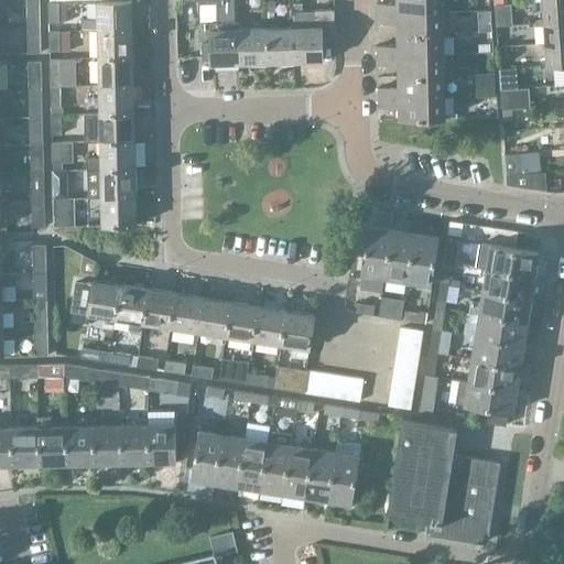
[(25,0),(26,25),(40,25),(39,0),(25,0)]
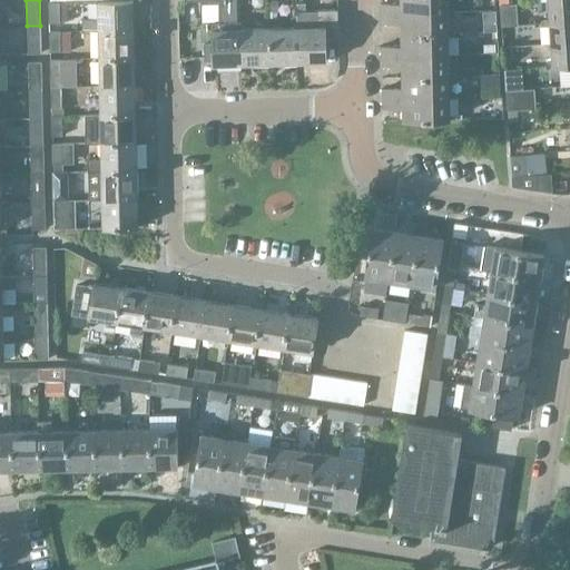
[(400,0),(401,5),(381,5),(380,13),(446,11),(446,0),(400,0)]
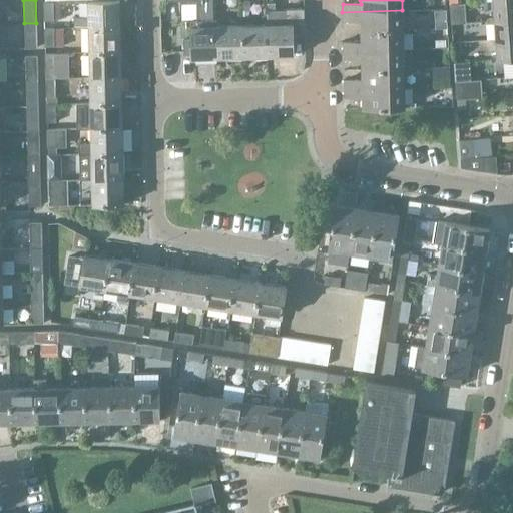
[(512,0),(504,0),(493,1),(494,17),(488,17),(488,21),(512,18),(512,0)]
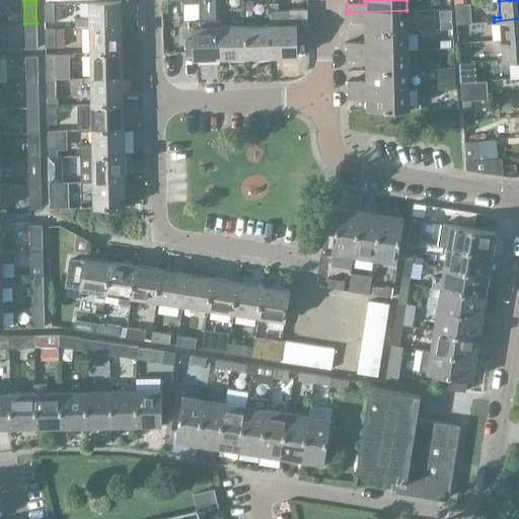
[(44,3),(45,22),(54,21),(54,20),(62,20),(61,2),(44,3)]
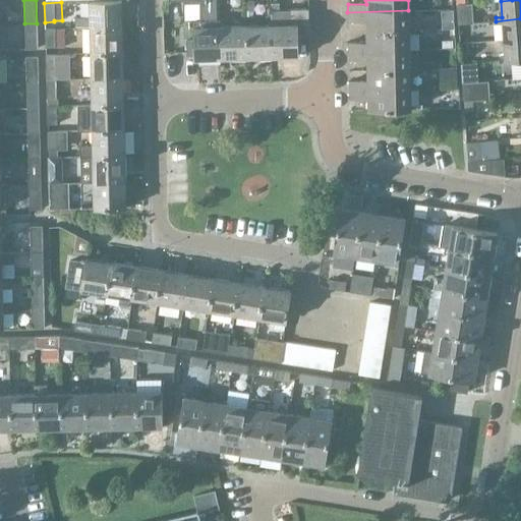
[(90,29),(121,27),(121,2),(89,2),(90,29)]
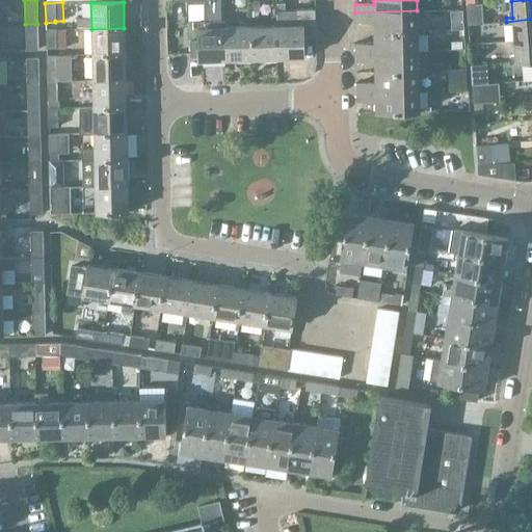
[(296,10),(297,26),(275,26),(276,59),(304,58),(303,40),(316,40),(315,9),(296,10)]
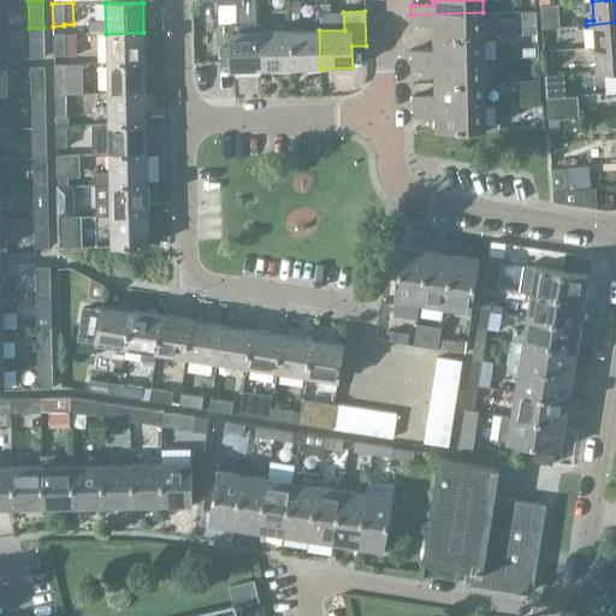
[(483,12),(410,15),(412,25),(433,24),(433,36),(491,35),(491,31),(484,31),(483,12)]
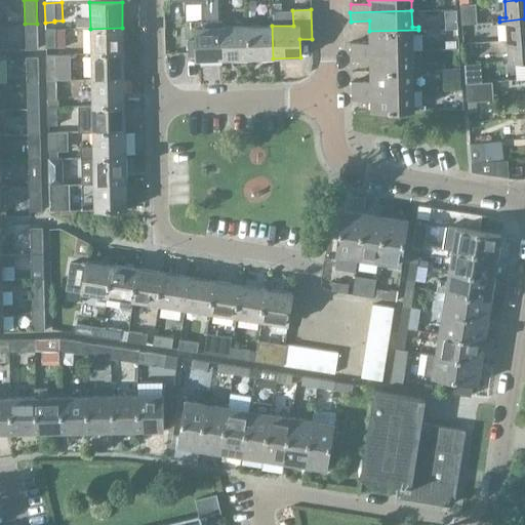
[(524,18),(499,22),(499,24),(507,24),(508,40),(524,38),(524,18)]
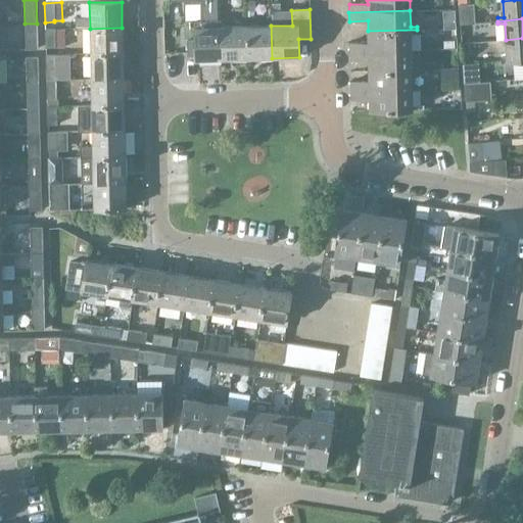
[(1,38),(18,38),(18,22),(1,22),(1,38)]
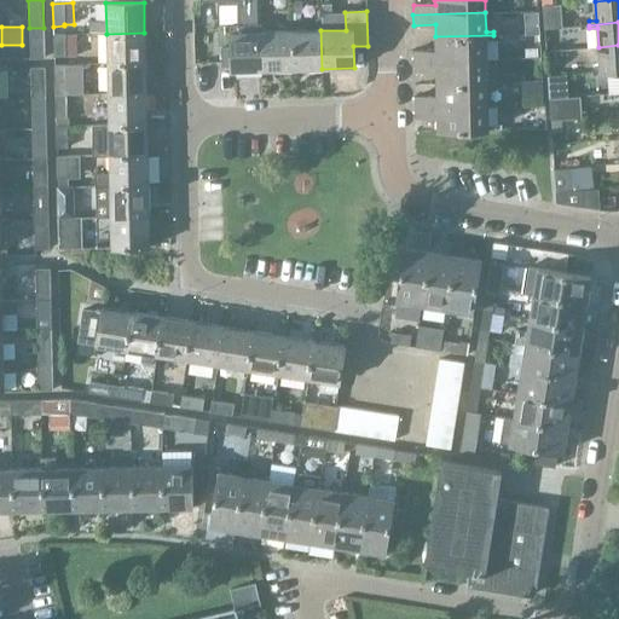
[(44,28),(29,28),(30,59),(45,59),(44,28)]
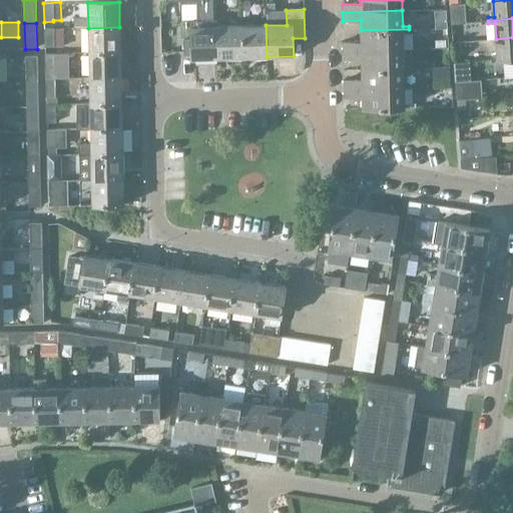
[(241,58),(267,57),(266,25),(240,26),(241,58)]
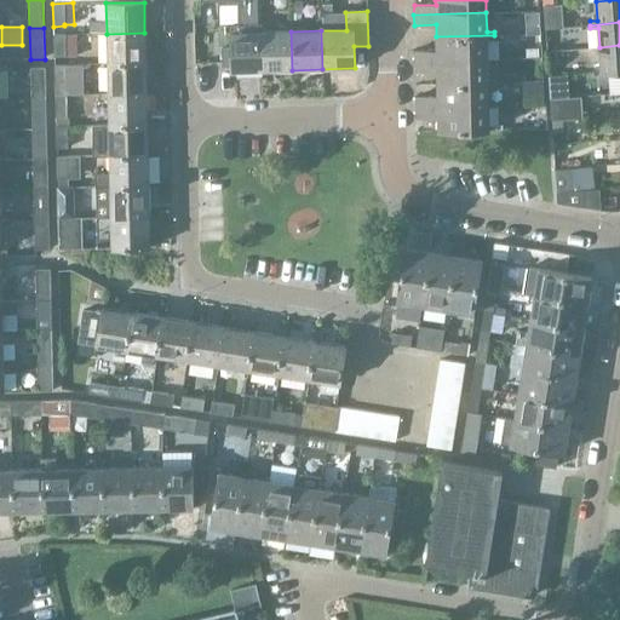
[(260,72),(292,70),(291,32),(259,33),(260,72)]
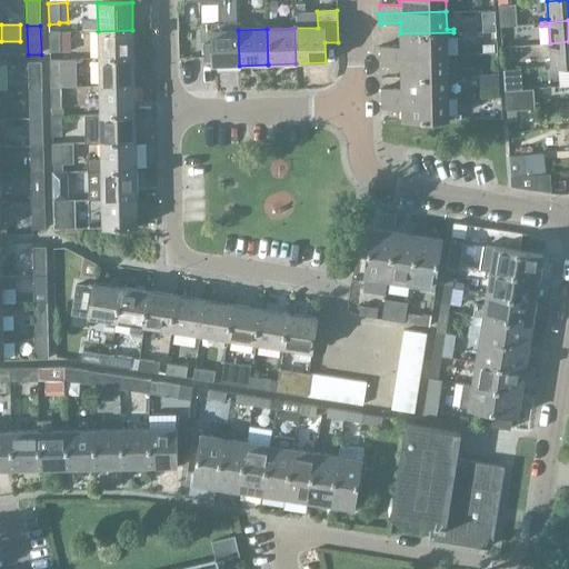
[(133,58),(132,30),(98,31),(99,59),(133,58)]
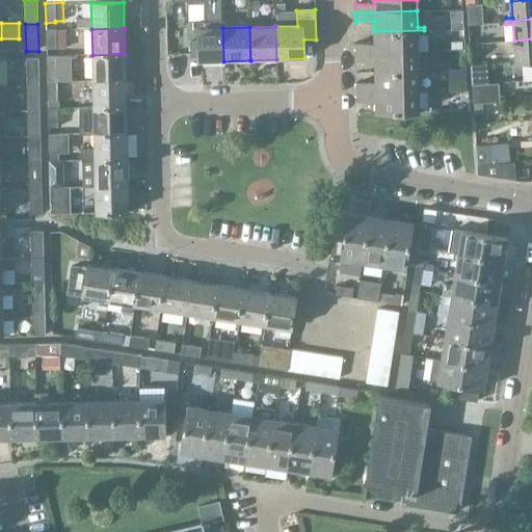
[(223,61),(222,28),(197,29),(198,62),(223,61)]
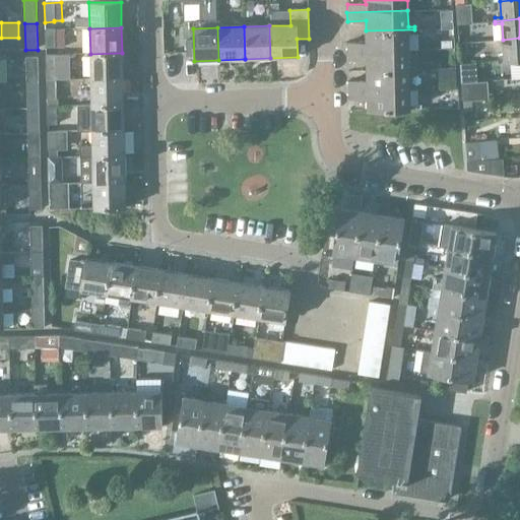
[(45,29),(45,49),(55,48),(55,28),(45,29)]
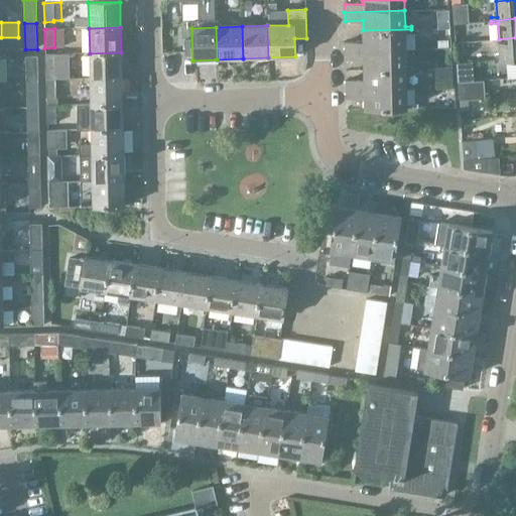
[(411,30),(405,30),(364,31),(364,42),(346,42),(346,50),(405,49),(405,32),(411,32),(411,30)]
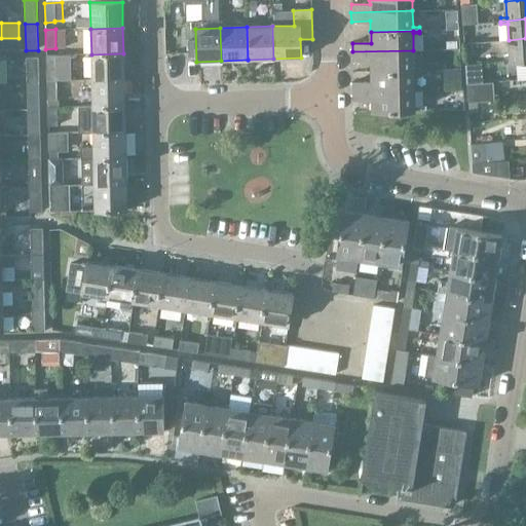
[(522,60),(525,59),(525,38),(509,40),(510,57),(503,58),(503,62),(510,61),(511,62),(522,62),(522,60)]
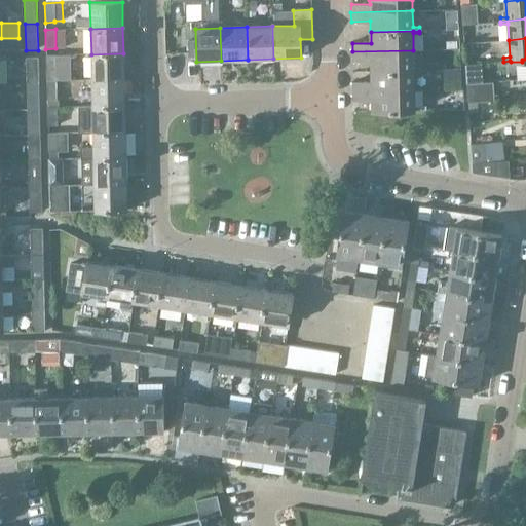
[(413,50),(352,51),(352,63),(371,62),(371,72),(420,71),(420,67),(414,67),(413,50)]
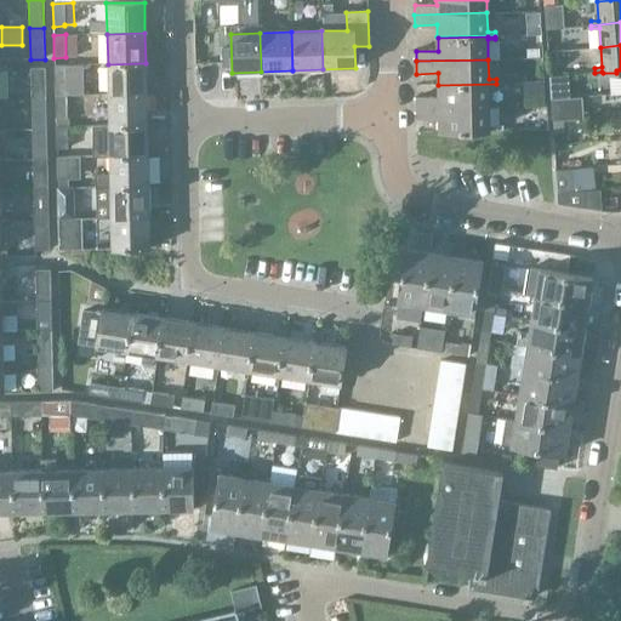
[(146,95),(146,63),(108,64),(108,95),(146,95)]
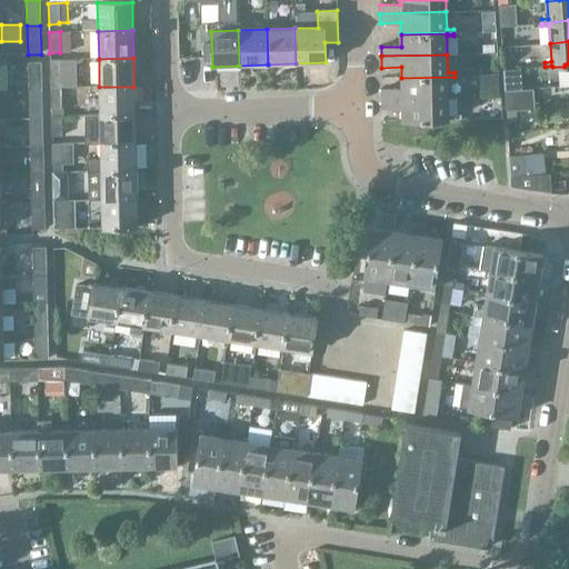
[(61,80),(60,59),(50,60),(50,81),(61,80)]
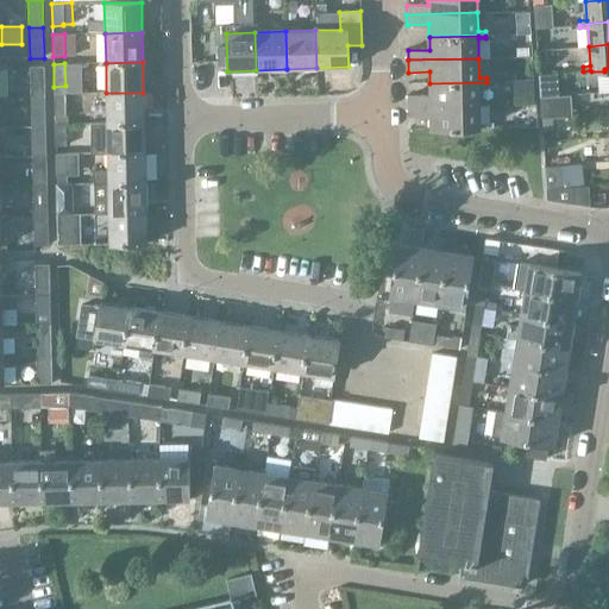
[(30,68),(31,99),(45,98),(44,67),(30,68)]
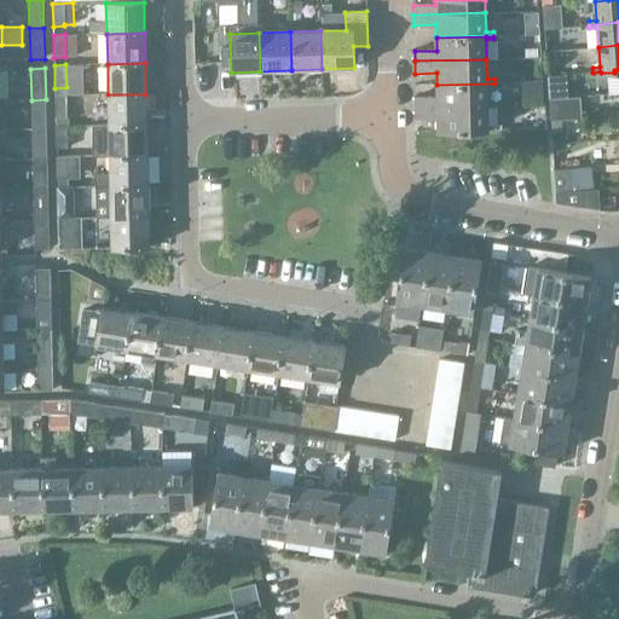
[(495,86),(495,84),(437,85),(437,97),(416,98),(416,109),(487,108),(487,86),(495,86)]
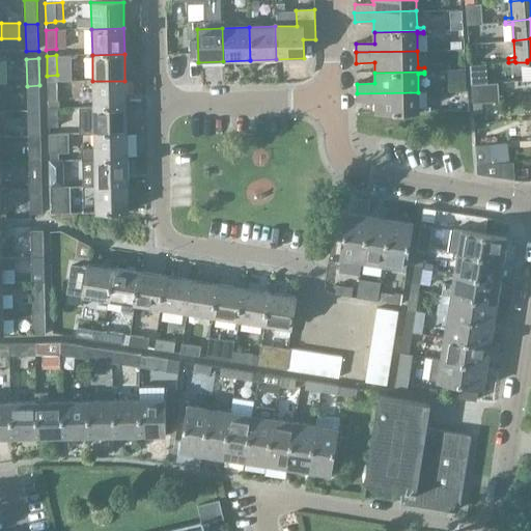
[(126,107),(124,81),(92,81),(93,108),(126,107)]
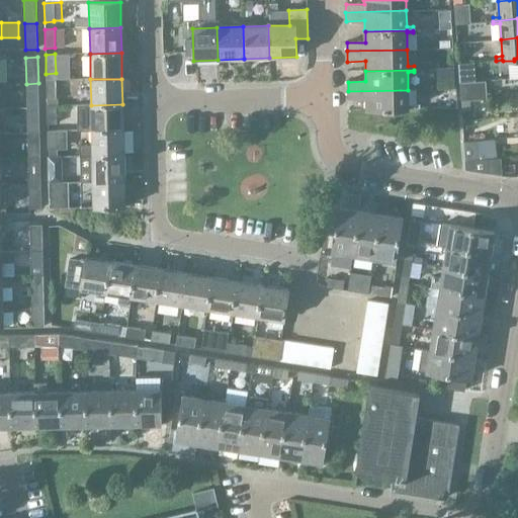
[(46,80),(47,99),(56,99),(56,80),(46,80)]
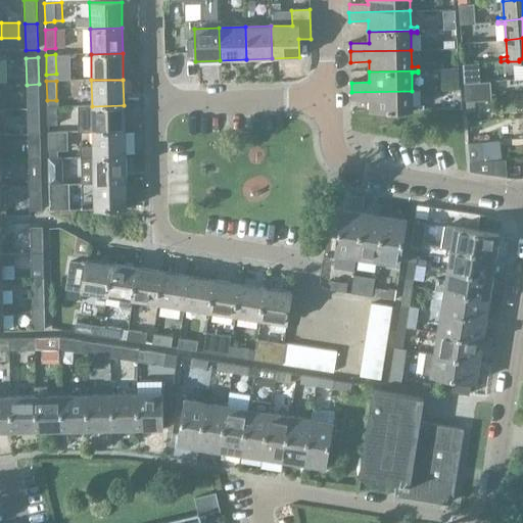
[(39,109),(39,84),(27,85),(27,109),(39,109)]
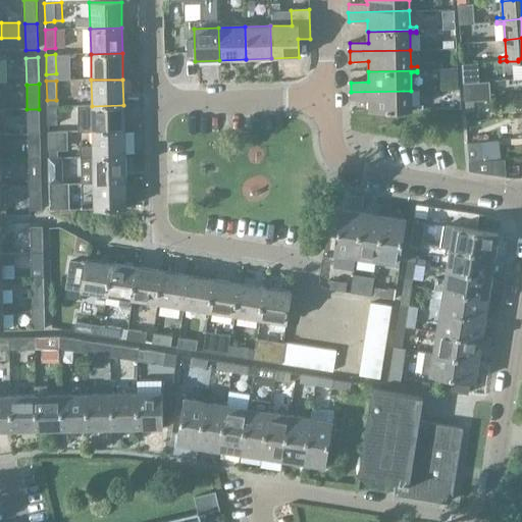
[(369,111),(412,110),(418,110),(418,105),(412,106),(411,91),(351,92),(351,101),(369,101),(369,111)]
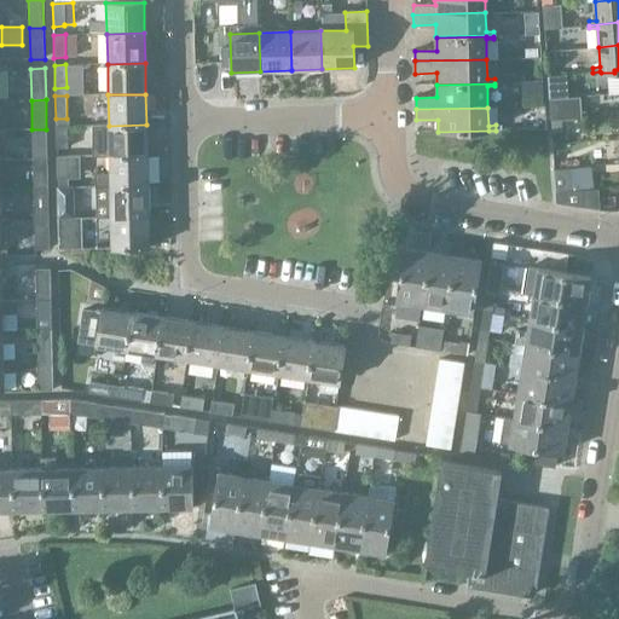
[(109,126),(109,156),(146,156),(146,125),(109,126)]
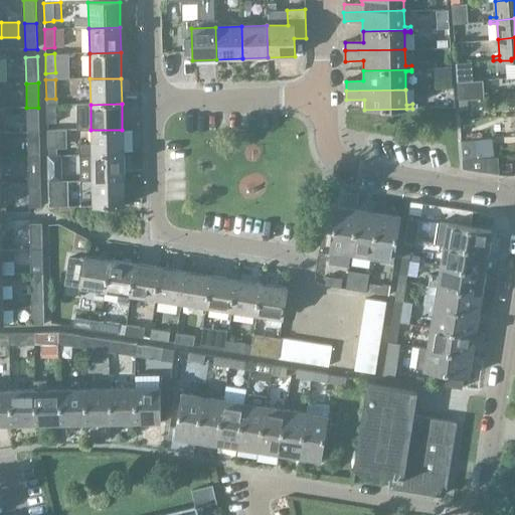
[(46,105),(46,124),(56,124),(55,105),(46,105)]
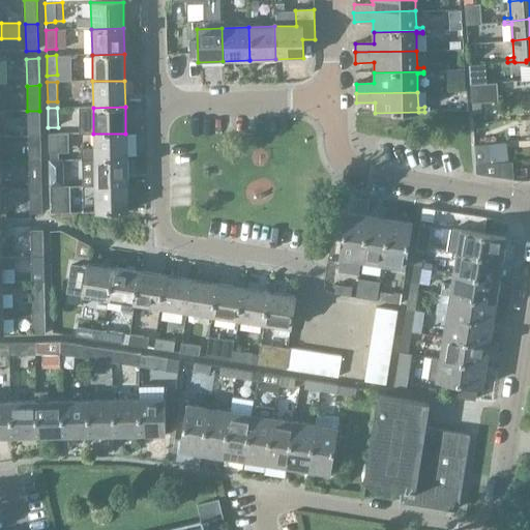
[(27,111),(28,135),(40,135),(39,111),(27,111)]
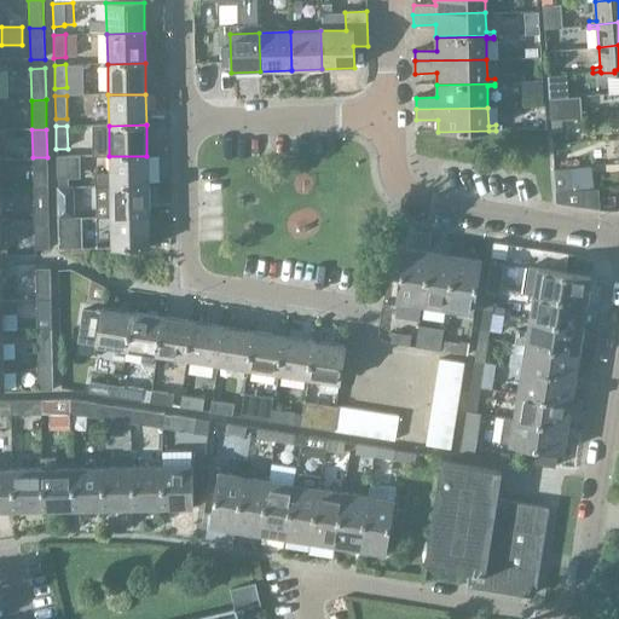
[(69,179),(68,156),(56,157),(57,179),(69,179)]
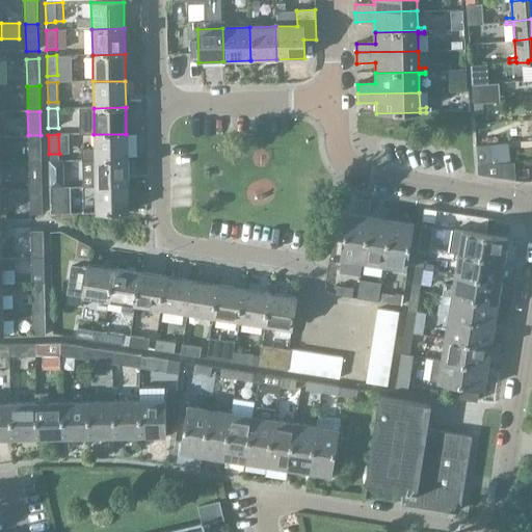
[(94,134),(94,148),(81,149),(82,159),(95,159),(95,161),(127,160),(126,134),(94,134)]
